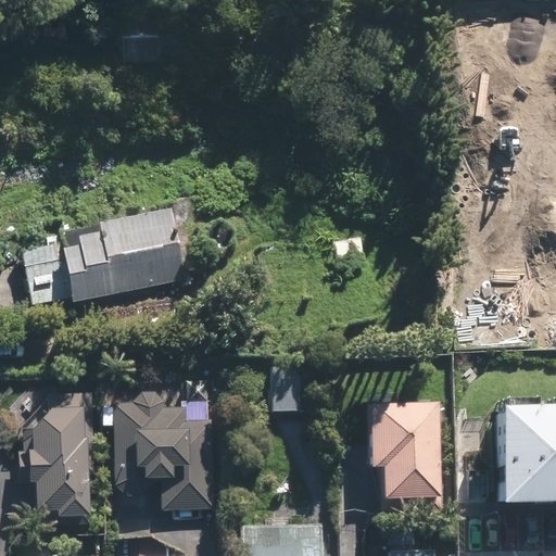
[(156,21),(156,16),(118,17),(119,62),(158,61),(158,57),(188,55),(187,20),(156,21)]
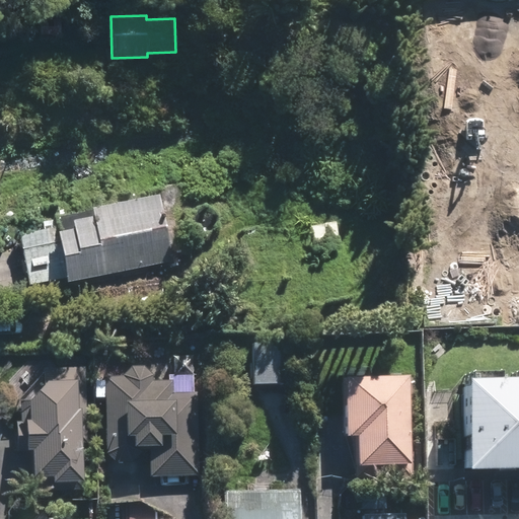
[(55,236),(65,284),(169,262),(156,198),(87,213),(89,221),(69,225),(71,233),(55,236)]
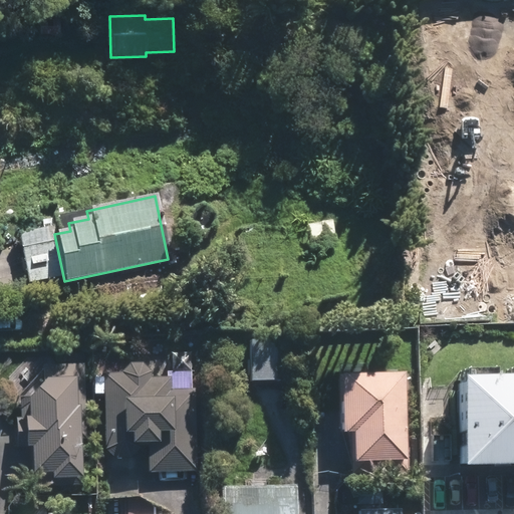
[(334,246),(330,219),(305,223),(309,249),(334,246)]
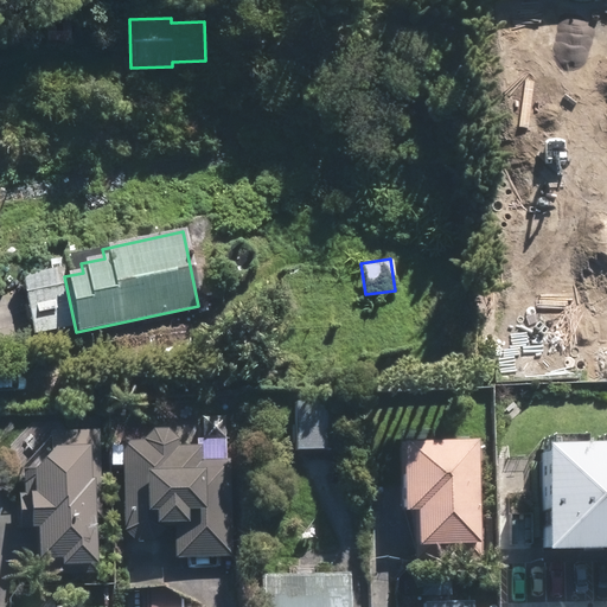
[(71,326),(59,269),(20,276),(33,334),(71,326)]
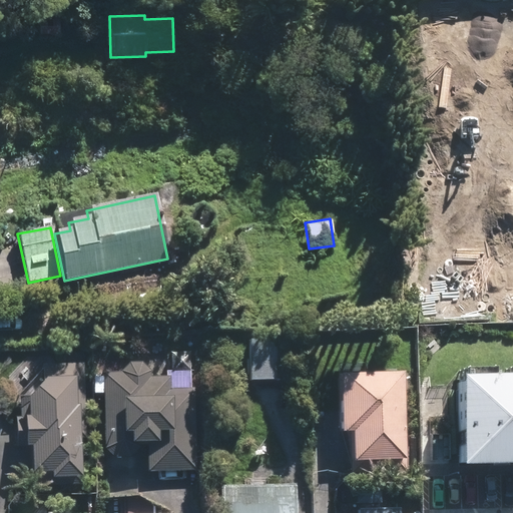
[(296,340),(247,340),(247,380),(296,379),(296,340)]
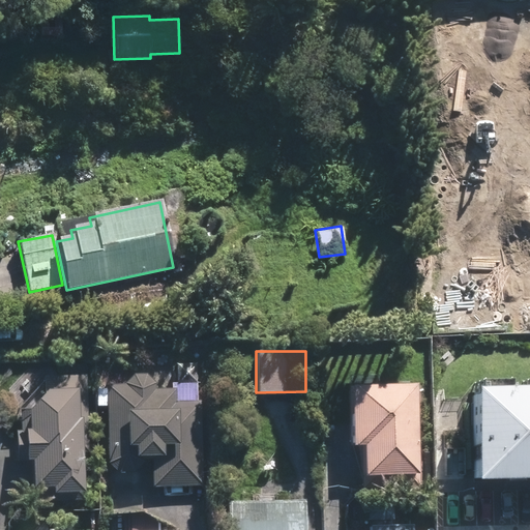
[(83,496),(82,447),(86,446),(84,371),(39,373),(40,390),(25,407),(26,429),(20,429),(21,460),(27,460),(28,497),(83,496)]
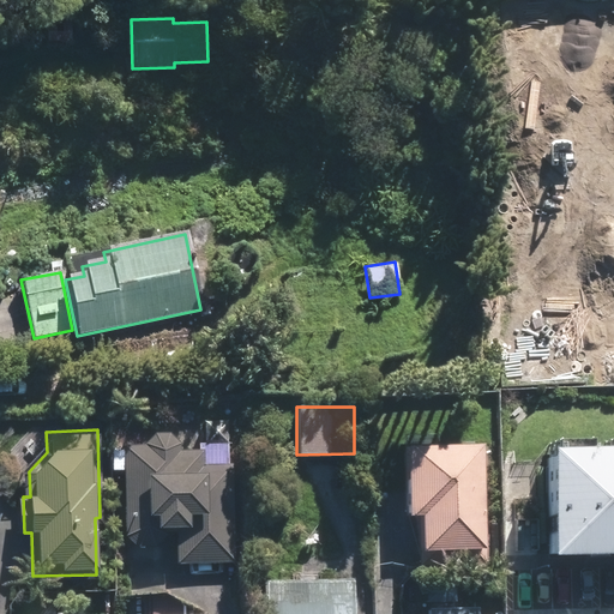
[(124,444),(126,534),(139,543),(156,545),(166,535),(164,529),(178,529),(178,560),(236,559),(234,462),(204,462),(204,447),(180,447),(180,443),(170,433),(156,433),(145,444),(124,444)]
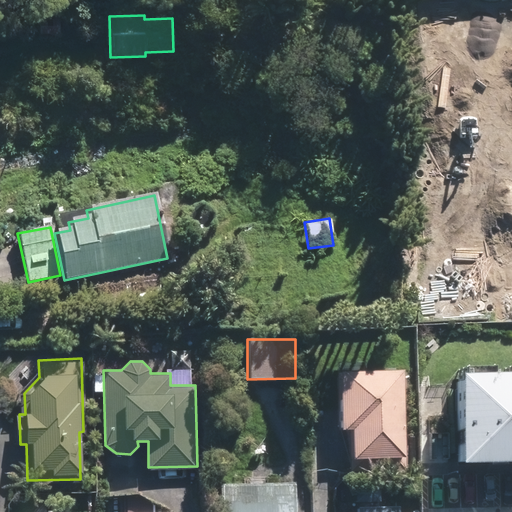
[(511,366),(464,367),(465,465),(511,464),(511,366)]
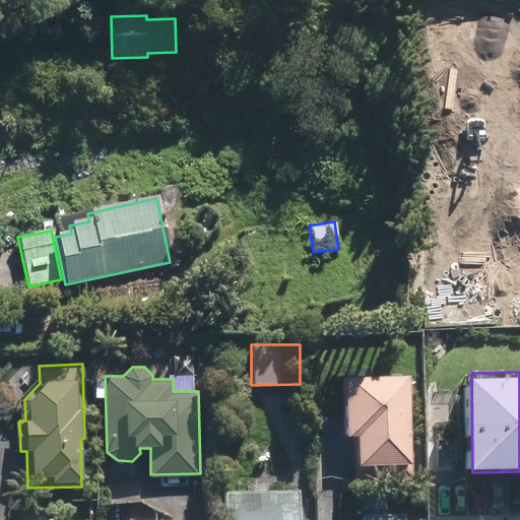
[(358,466),(413,465),(411,377),(345,378),(346,429),(356,429),(358,466)]
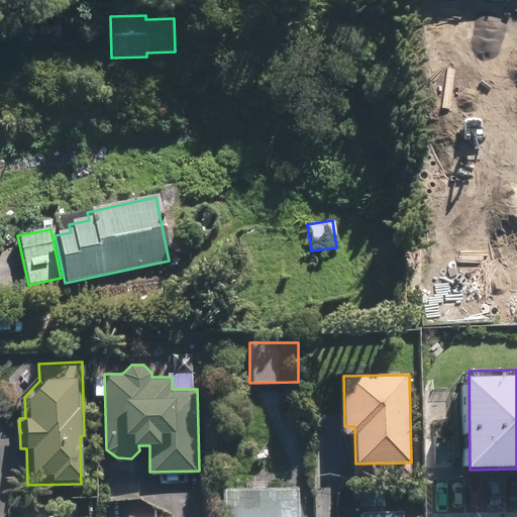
[(300,516),(299,489),(224,491),(224,516),(300,516)]
